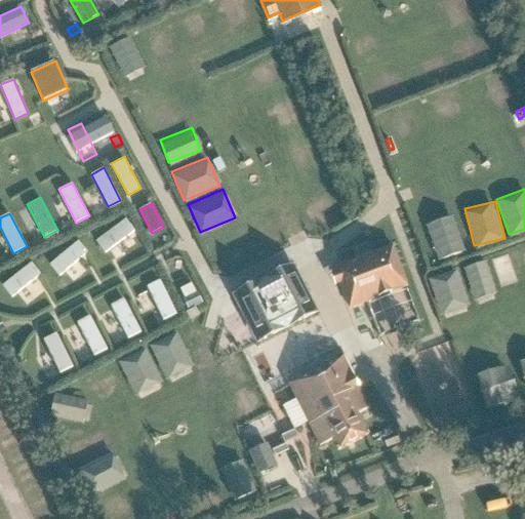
[(134,228),(125,216),(95,239),(104,250),(134,228)]
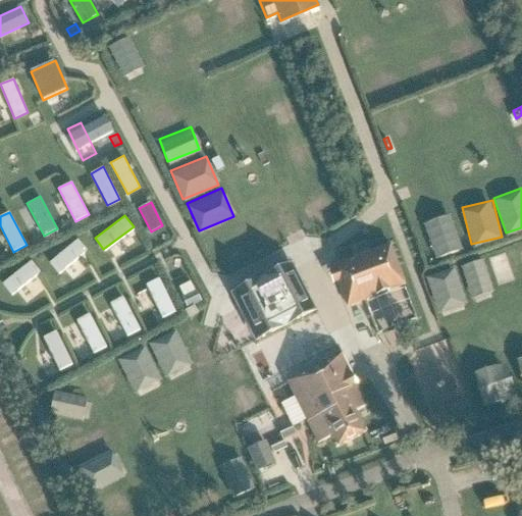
[(87,248),(77,237),(49,261),(58,272),(87,248)]
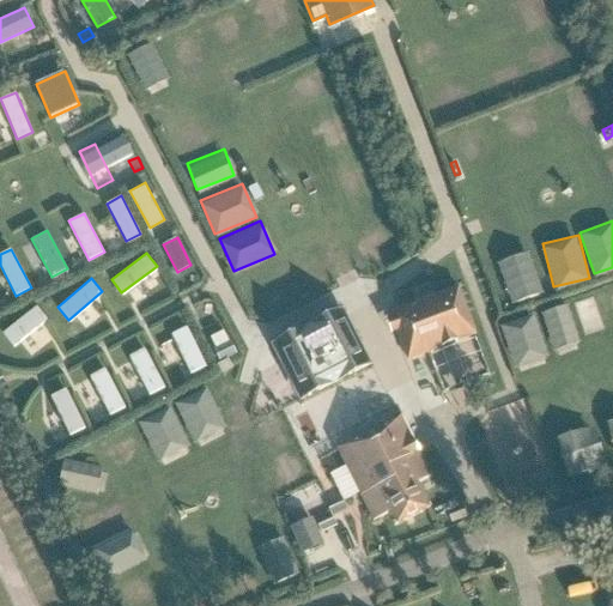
[(390,309),(408,356),(475,331),(457,283),(390,309)]
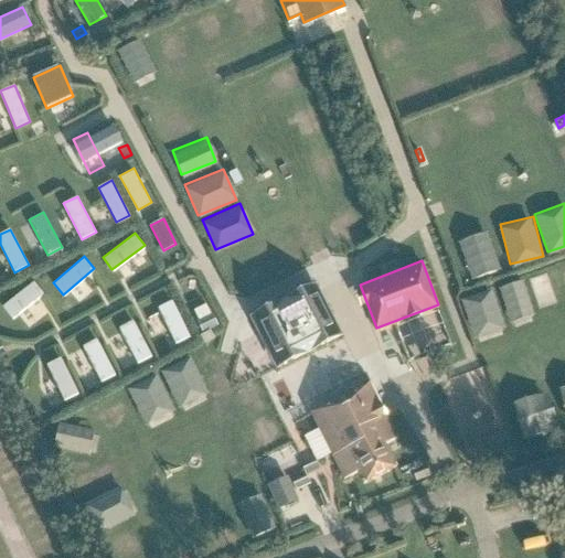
[(497,285),(510,320),(535,311),(522,276),(497,285)]
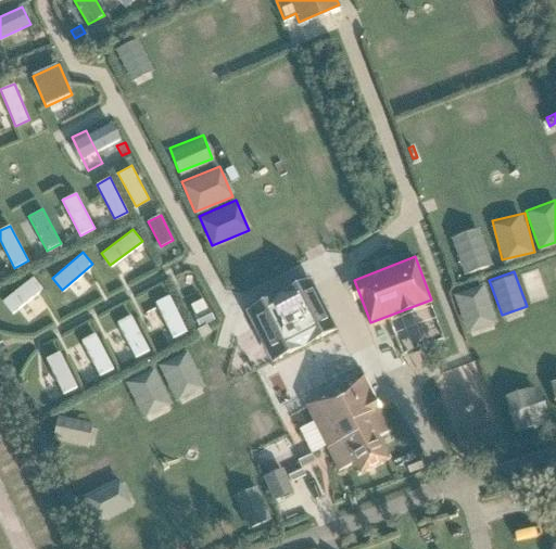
[(42,286),(33,275),(2,299),(12,311),(42,286)]
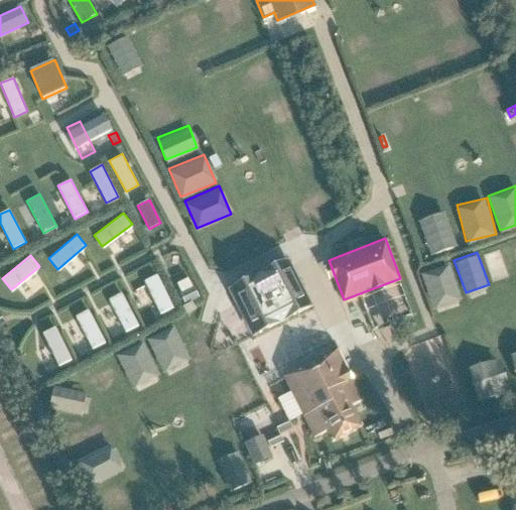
[(286,257),(230,286),(254,332),(275,321),(309,302),(286,257)]
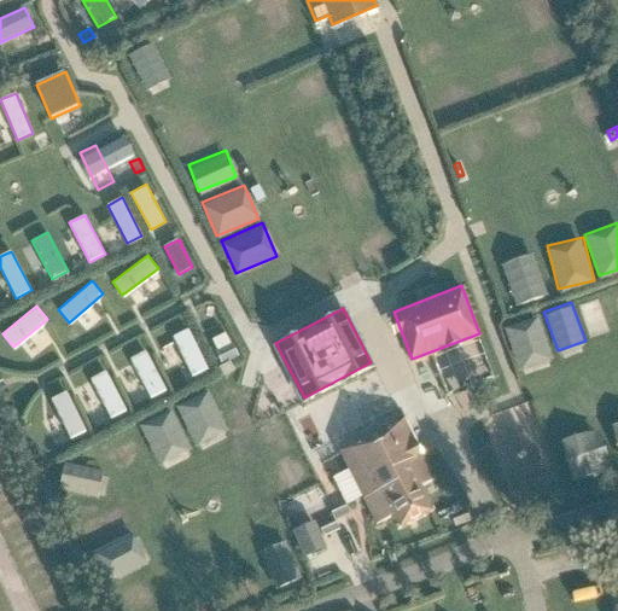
[(517,366),(552,355),(538,313),(503,324),(517,366)]
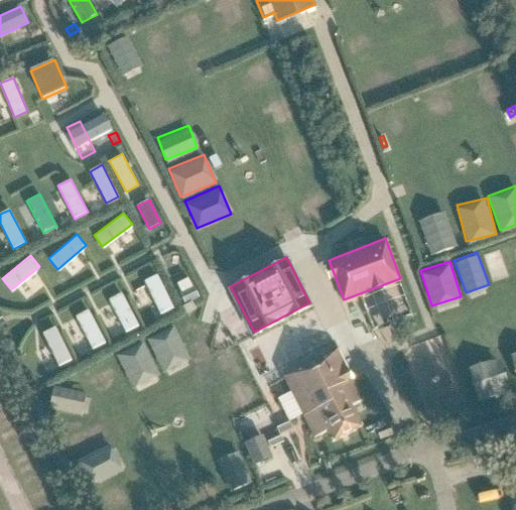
[(172,305),(156,272),(143,278),(159,311),(172,305)]
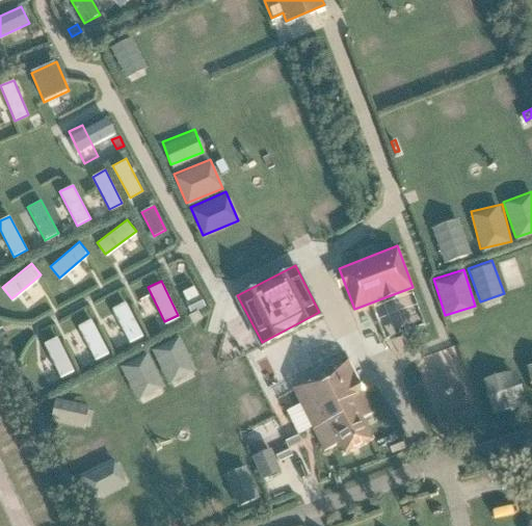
[(189,309),(204,303),(197,290),(184,297),(189,309)]
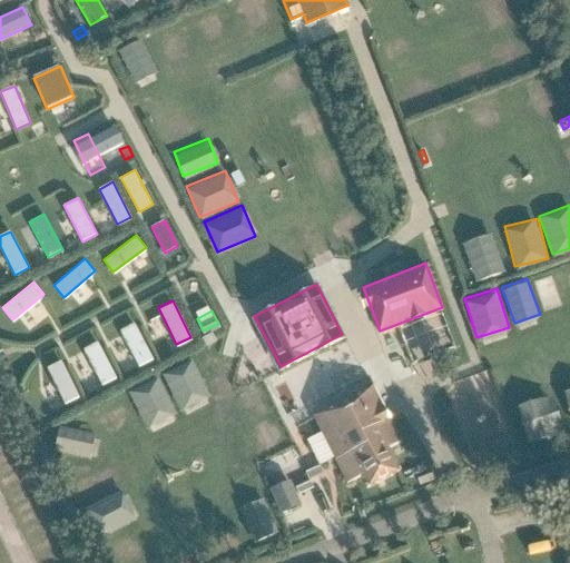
[(151,356),(134,320),(119,327),(137,364),(151,356)]
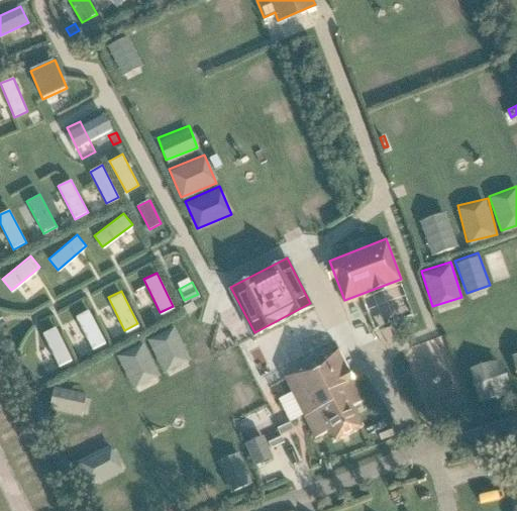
[(193,303),(184,308),(186,311),(187,311),(188,312),(191,311),(190,309),(195,306),(193,303)]
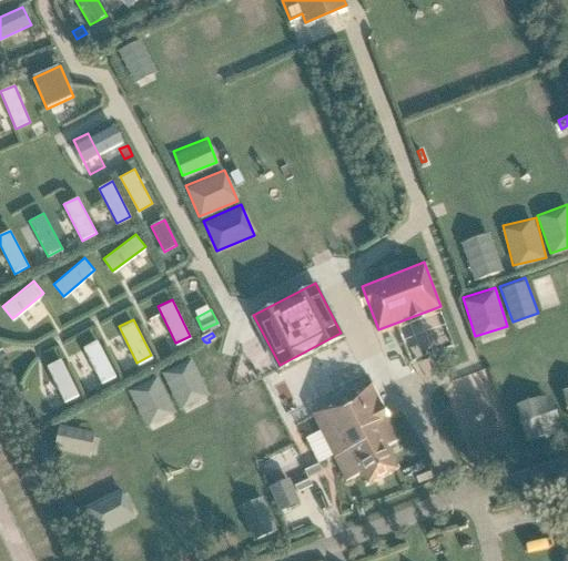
[(114,374),(95,338),(82,345),(101,380),(114,374)]
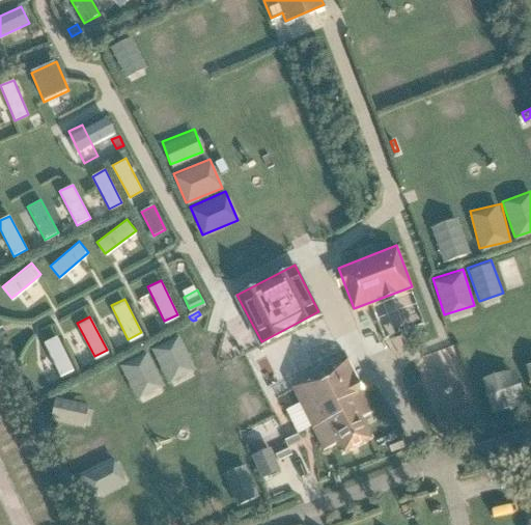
[(150,344),(166,380),(195,368),(180,332),(150,344)]
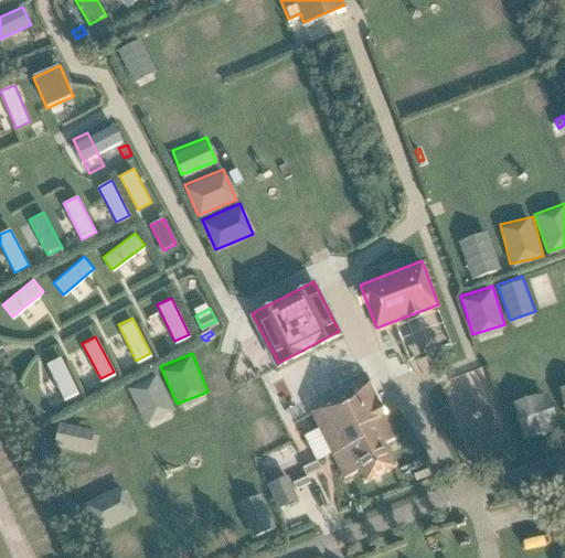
[(77,390),(59,355),(45,362),(63,397),(77,390)]
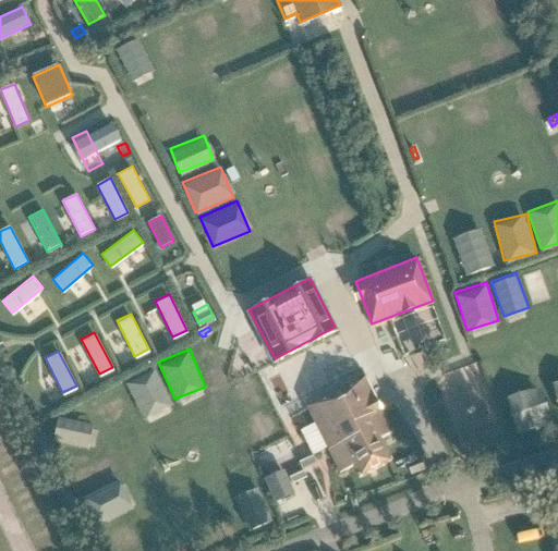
[(141,415),(171,404),(157,366),(126,377),(141,415)]
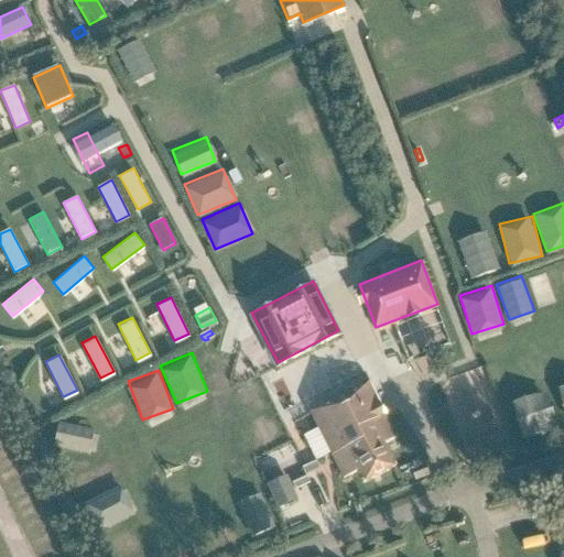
[(397,434),(368,379),(310,408),(332,451),(344,474),(357,468),(362,479),(396,462),(383,440),(397,434)]
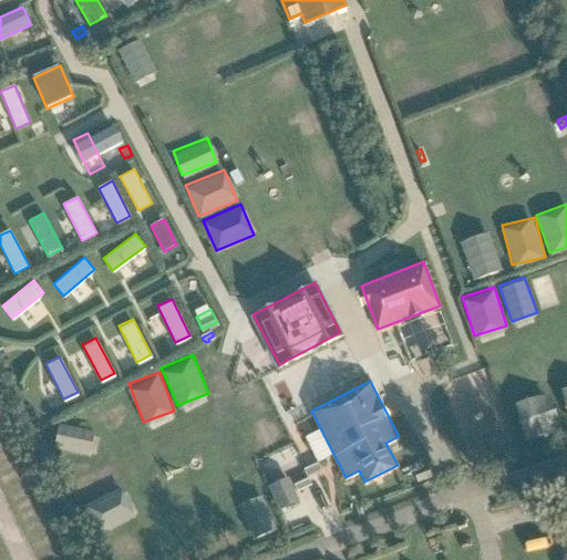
[(54,446),(90,452),(94,427),(59,421),(54,446)]
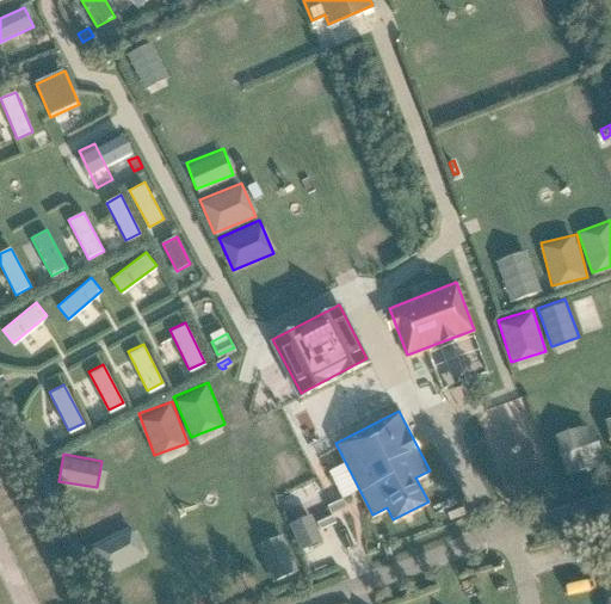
[(312,510),(295,518),(306,544),(323,536),(312,510)]
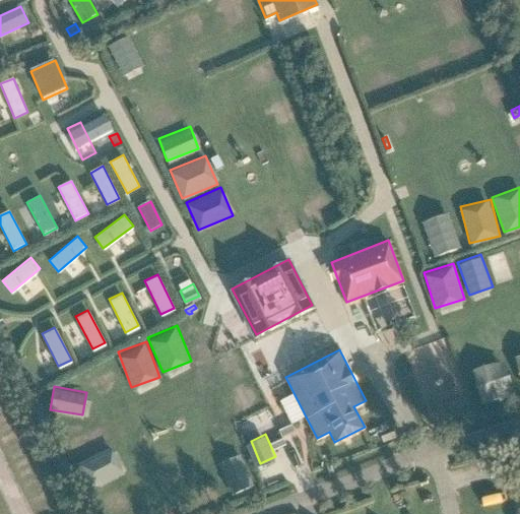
[(111,446),(77,461),(89,489),(123,473),(111,446)]
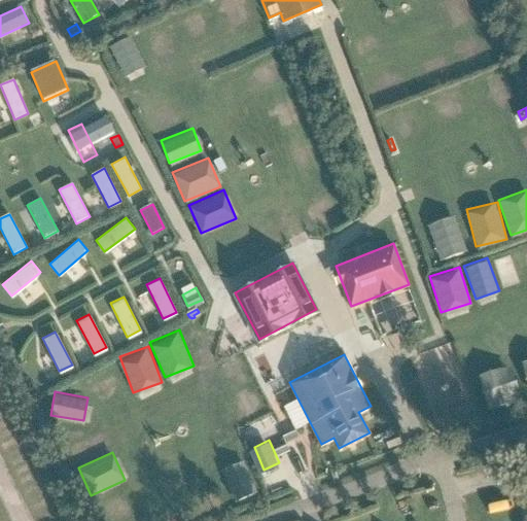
[(233,499),(255,492),(245,458),(222,465),(233,499)]
